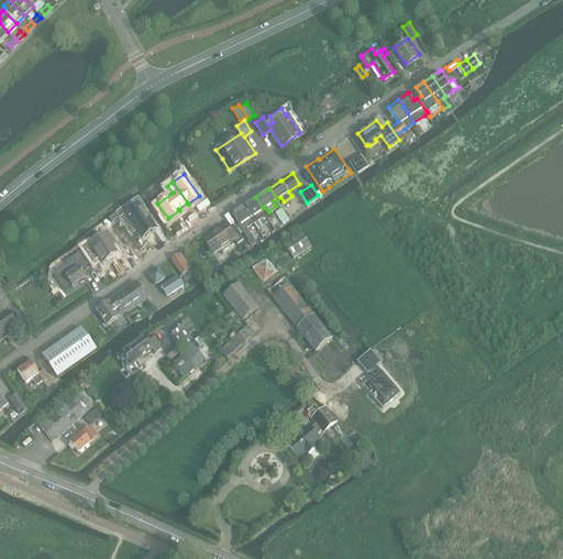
[(138,228),(139,230),(143,236),(155,227),(141,206),(145,204),(139,195),(128,201),(132,207),(124,212),(135,230),(138,228)]
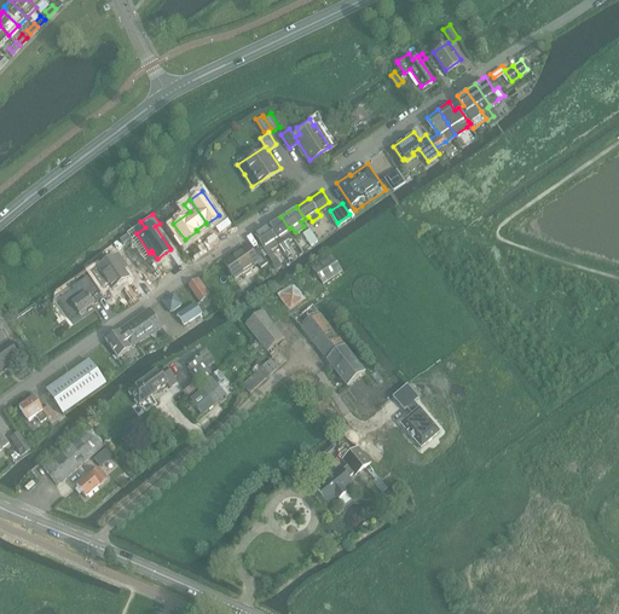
[(289,229),(281,216),(267,225),(279,242),(288,237),(290,241),(296,249),(301,247),(295,238),(293,233),(291,233),(288,230),(289,229)]
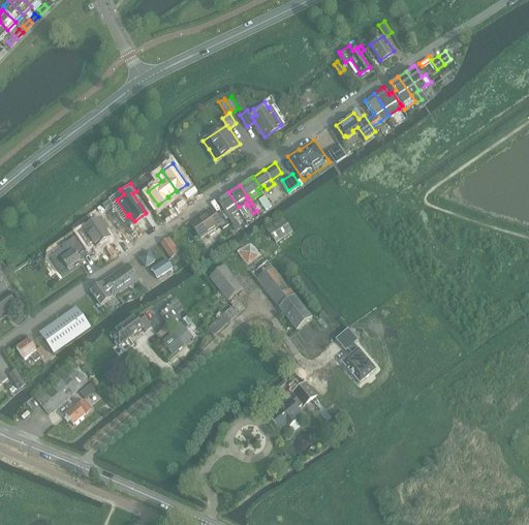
[(237,227),(240,225),(231,212),(239,207),(228,192),(218,199),(237,227)]
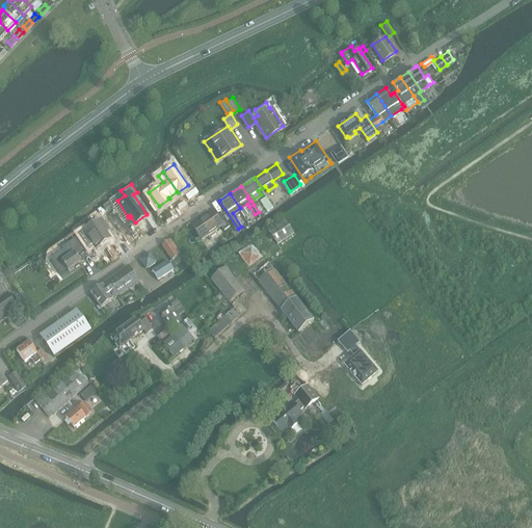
[(273,205),(266,194),(260,198),(267,209),(273,205)]
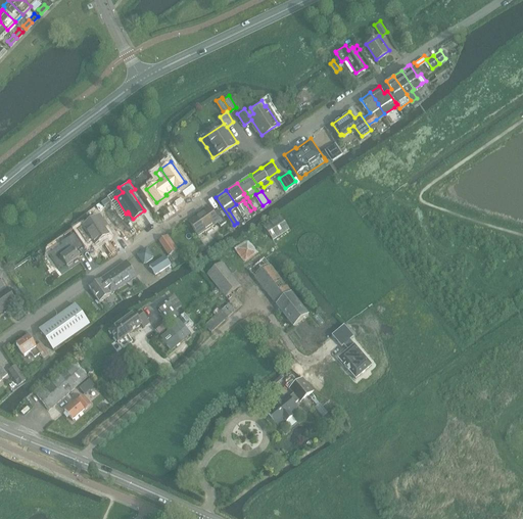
[(212,211),(209,206),(189,220),(198,233),(218,219),(221,224),(226,220),(218,207),(212,211)]
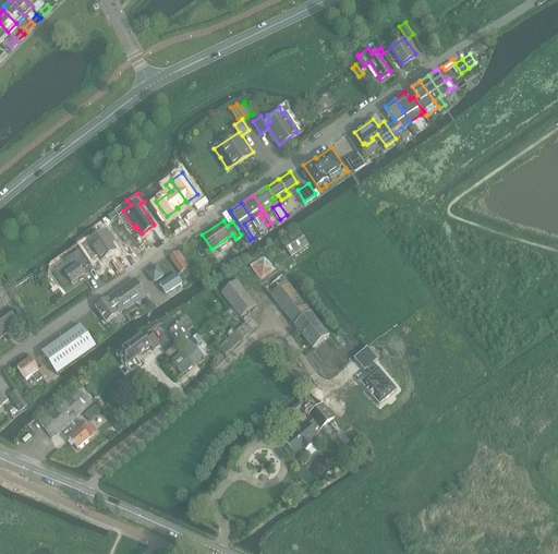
[(308,241),(299,227),(281,238),(291,253),(308,241)]
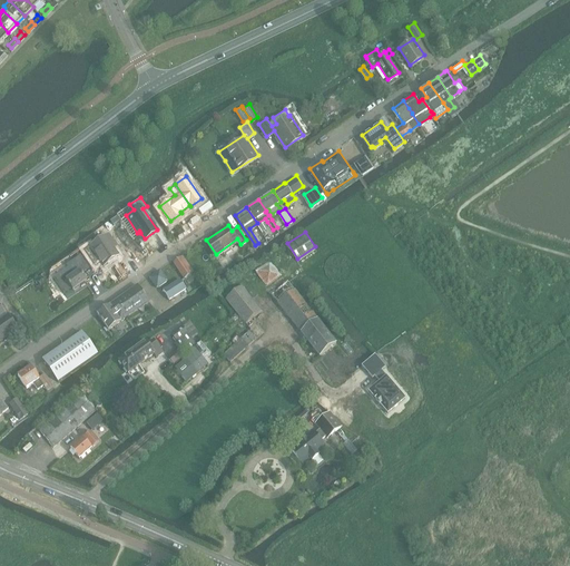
[(109,234),(91,246),(105,265),(119,254),(110,242),(112,240),(109,234)]
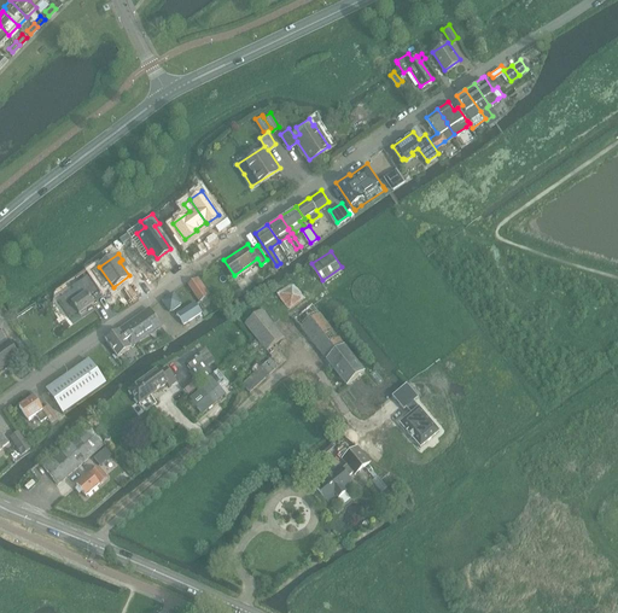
[(73,287),(57,299),(70,316),(77,309),(79,311),(94,301),(89,293),(97,289),(87,275),(71,285),(73,287)]
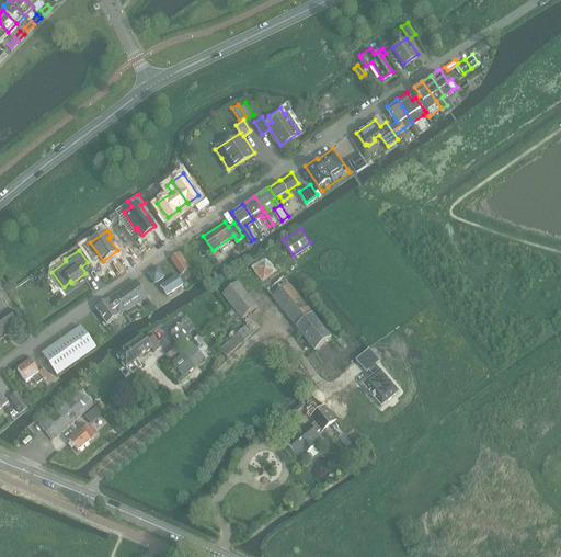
[(181,271),(187,266),(178,251),(171,256),(181,271)]
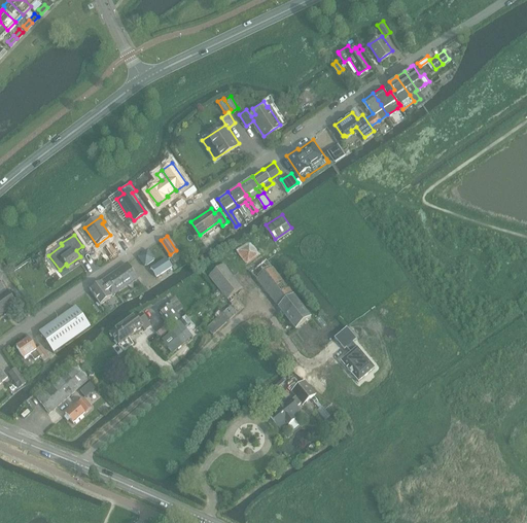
[(154,256),(147,248),(138,254),(145,264),(154,256)]
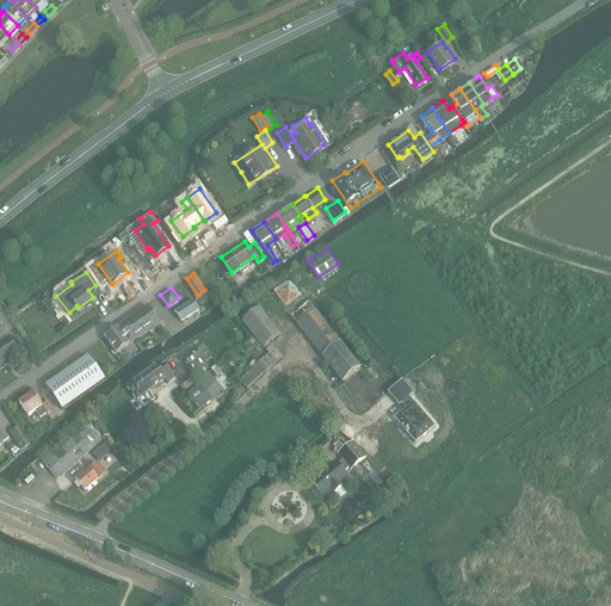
[(192,296),(174,308),(181,319),(199,305),(197,303),(192,296)]
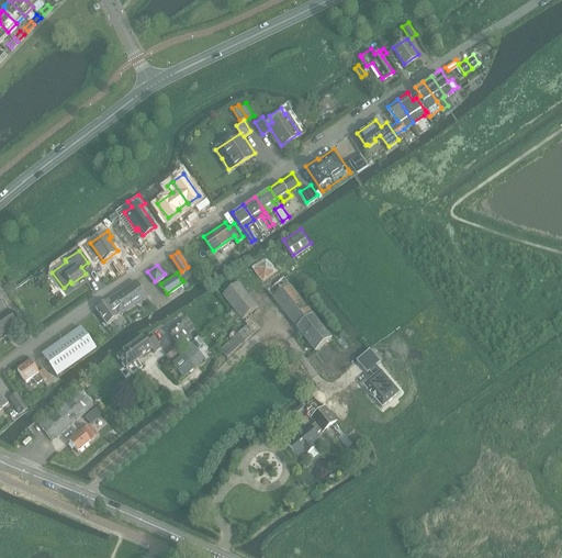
[(284,275),(268,288),(315,348),(332,335),(284,275)]
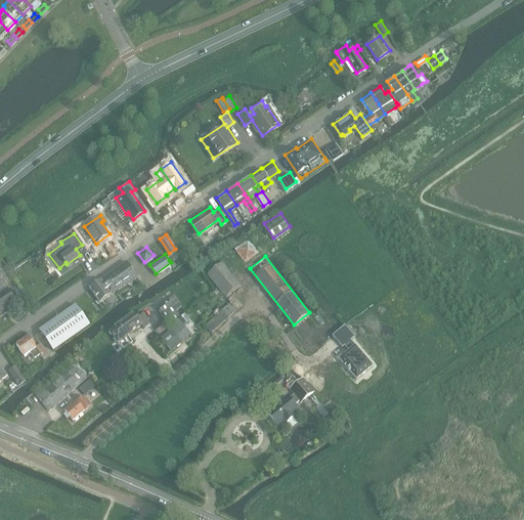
[(99,300),(112,292),(111,291),(136,272),(126,259),(89,286),(99,300)]
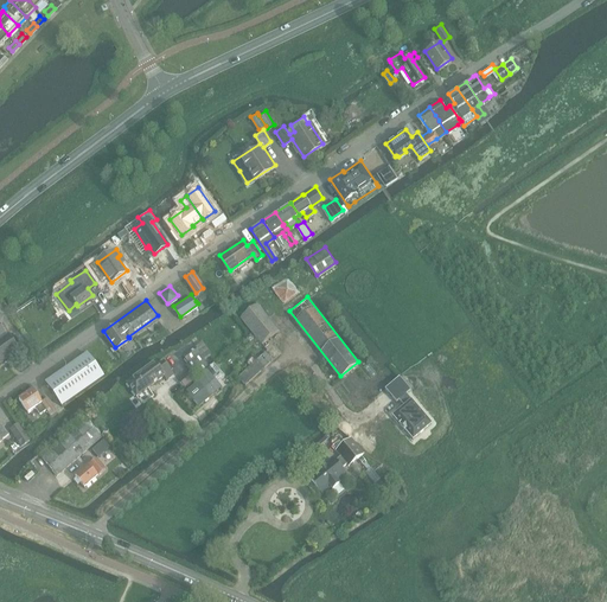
[(257,301),(240,314),(262,341),(279,327),(257,301)]
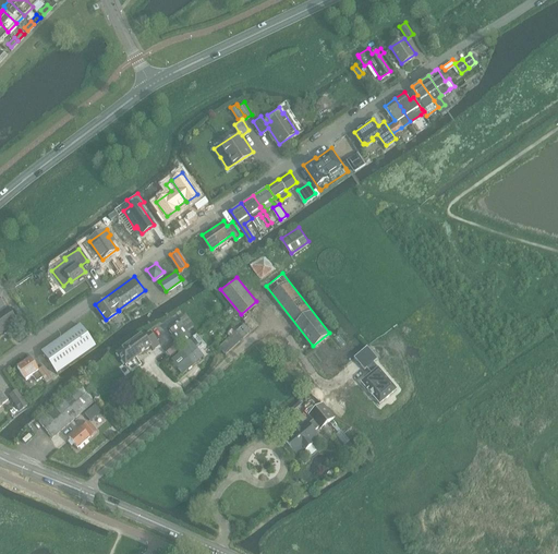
[(8,305),(7,306),(0,297),(0,330),(16,320),(8,305)]
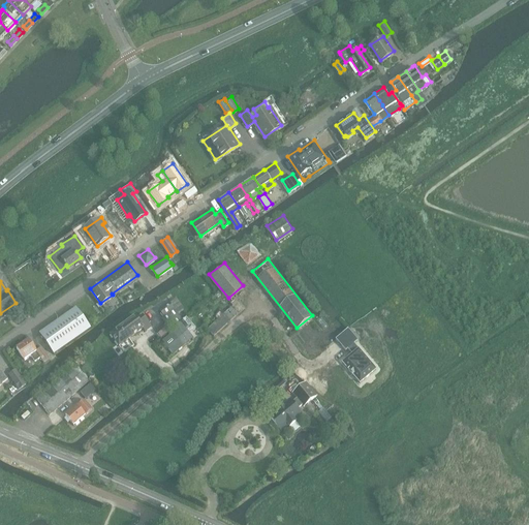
[(176,295),(169,300),(168,300),(158,308),(163,315),(161,317),(164,320),(155,329),(161,336),(170,329),(169,328),(182,317),(175,307),(182,302),(176,295)]
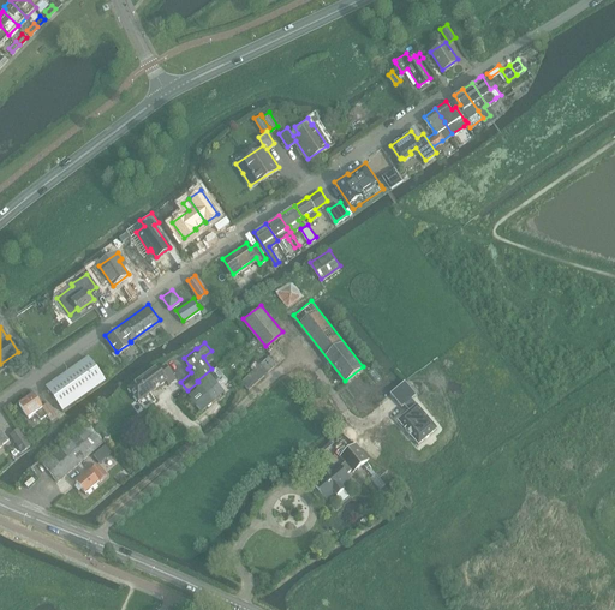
[(269,353),(240,378),(249,387),(276,363),(269,353)]
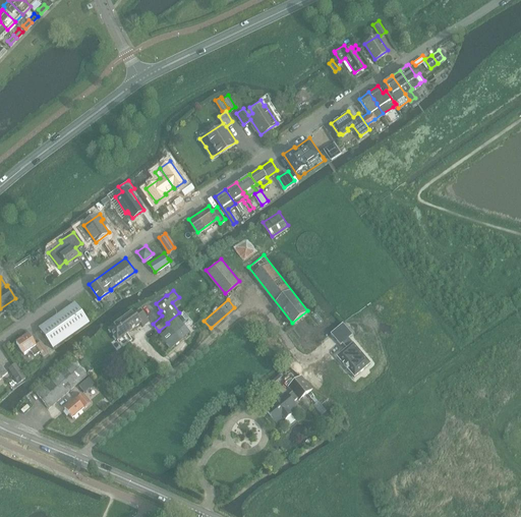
[(39,327),(53,346),(89,322),(74,301),(39,327)]
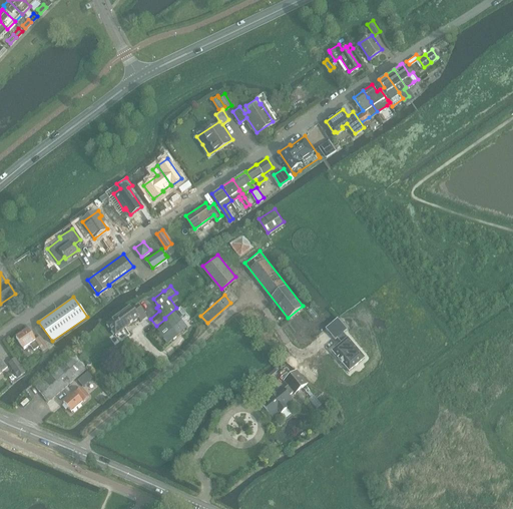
[(138,303),(133,307),(130,304),(106,321),(115,333),(138,316),(140,319),(146,315),(138,303)]
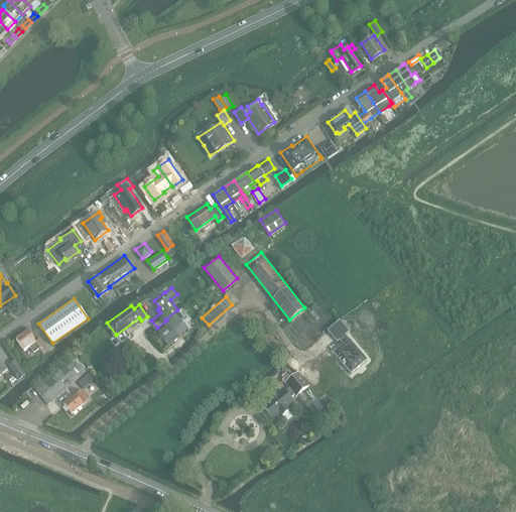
[(186,312),(182,307),(175,312),(176,313),(170,317),(172,321),(159,331),(169,343),(187,328),(184,324),(190,318),(186,312)]
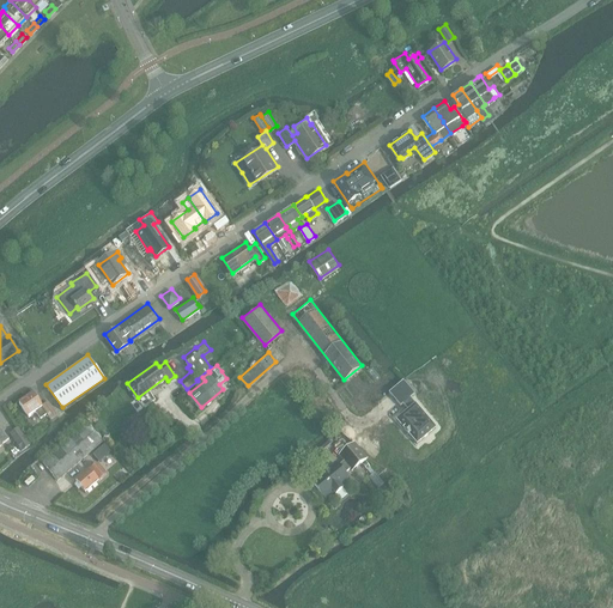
[(404,377),(389,389),(401,403),(402,402),(408,407),(398,417),(398,415),(396,417),(398,418),(405,426),(408,432),(410,431),(417,439),(417,441),(418,441),(418,439),(435,425),(435,426),(436,425),(435,424),(416,402),(417,402),(416,401),(411,395),(416,391),(416,390),(408,382),(404,377)]
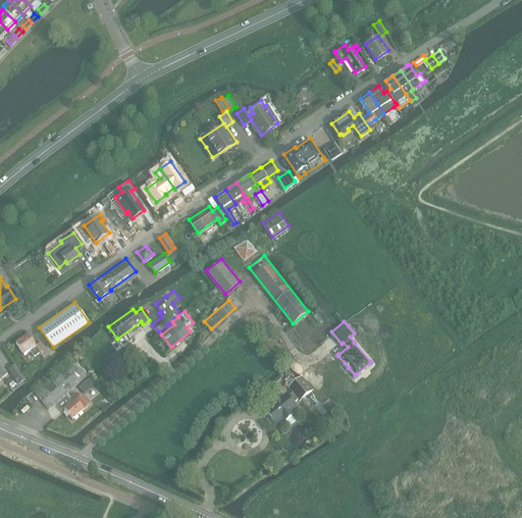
[(28,333),(16,341),(23,352),(30,347),(35,354),(40,350),(35,344),(28,333)]
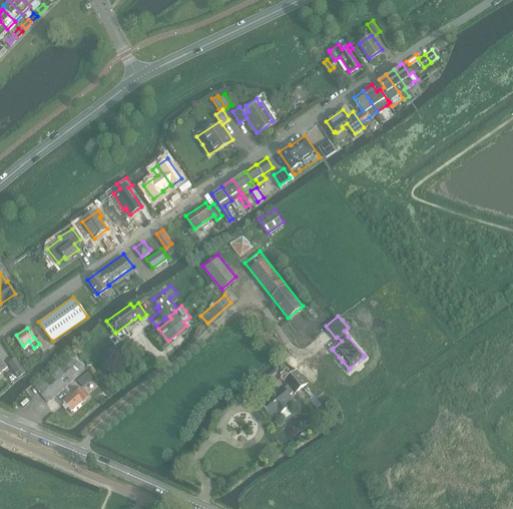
[(48,345),(40,334),(35,338),(42,349),(48,345)]
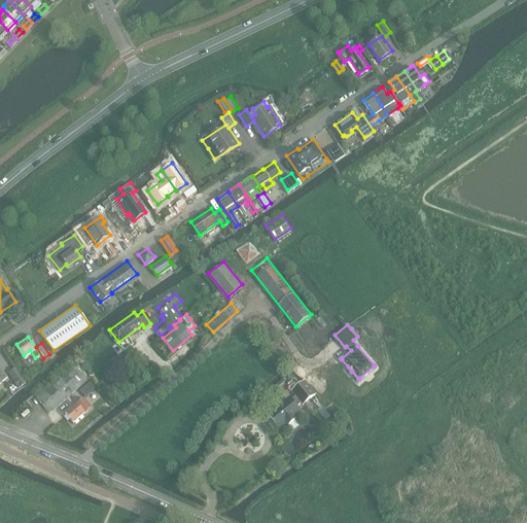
[(339,357),(334,350),(304,372),(309,379),(339,357)]
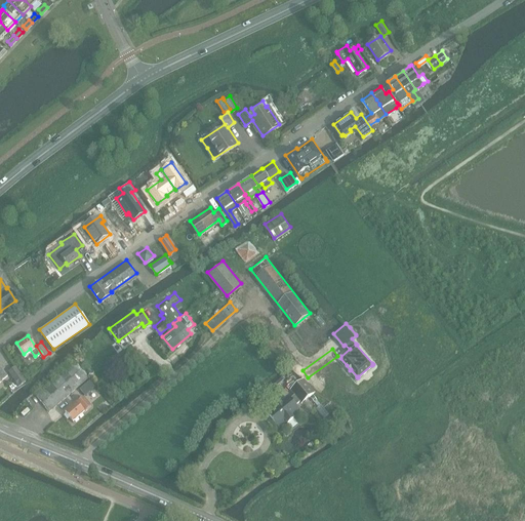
[(293,354),(287,359),(295,369),(301,363),(293,354)]
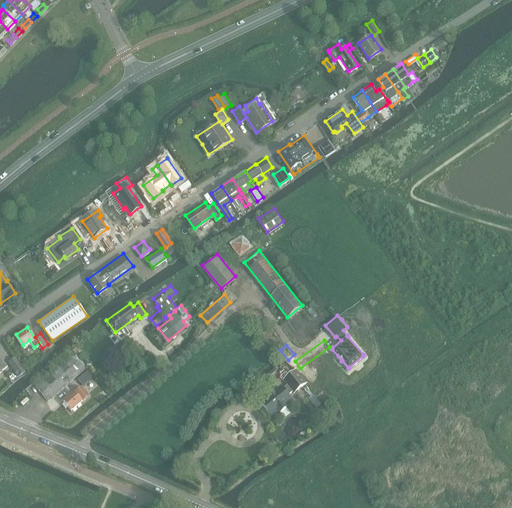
[(73,350),(35,383),(48,399),(86,366),(73,350)]
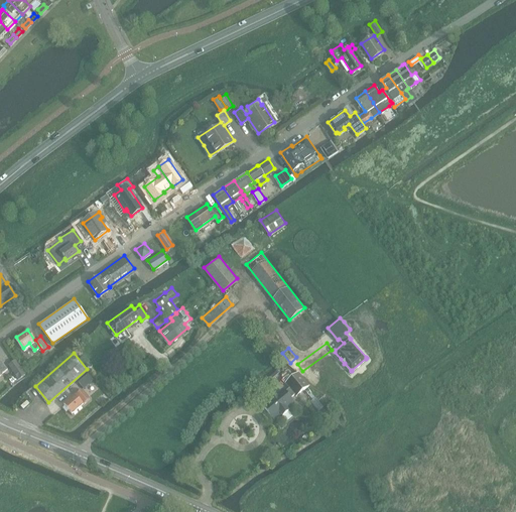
[(25,373),(15,359),(9,363),(18,377),(25,373)]
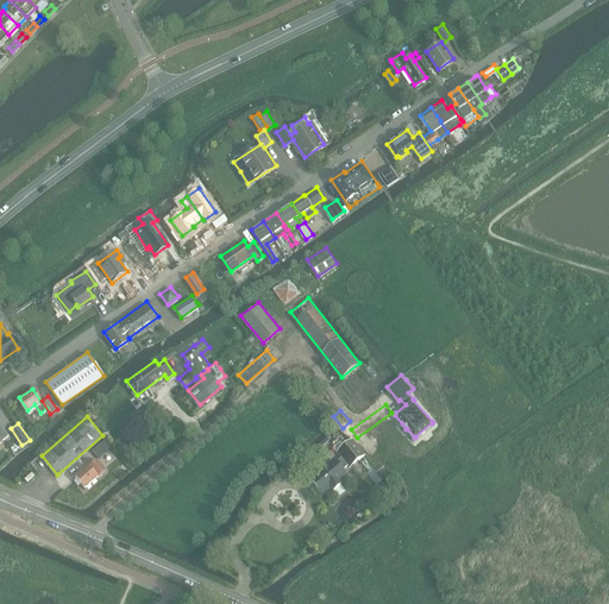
[(316,467),(319,470),(311,476),(322,491),(331,484),(333,488),(340,482),(338,479),(346,472),(341,466),(347,461),(349,464),(364,452),(351,436),(337,448),(341,454),(336,459),(334,457),(325,464),(324,461),(316,467)]
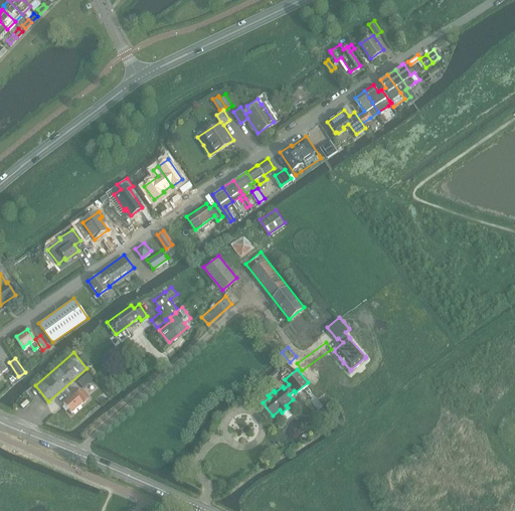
[(83,385),(94,376),(89,370),(78,379),(83,385)]
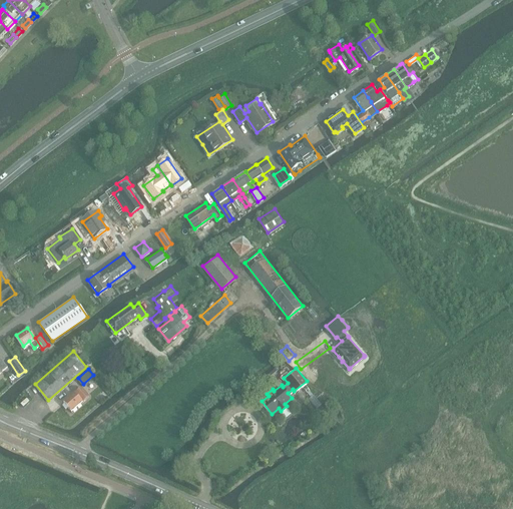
[(81,385),(63,401),(71,410),(89,394),(81,385)]
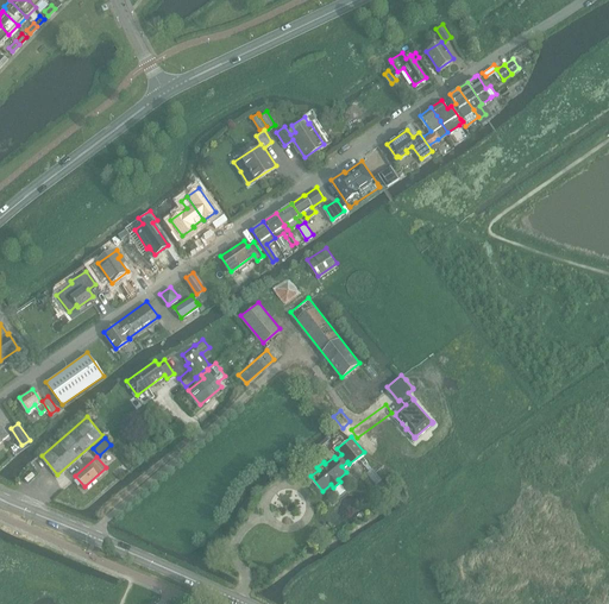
[(375,482),(381,477),(371,467),(366,471),(375,482)]
